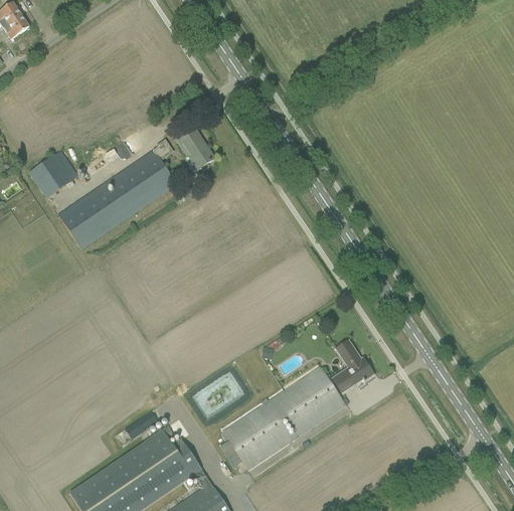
[(0,9),(0,20),(3,25),(21,13),(13,1),(0,9)]
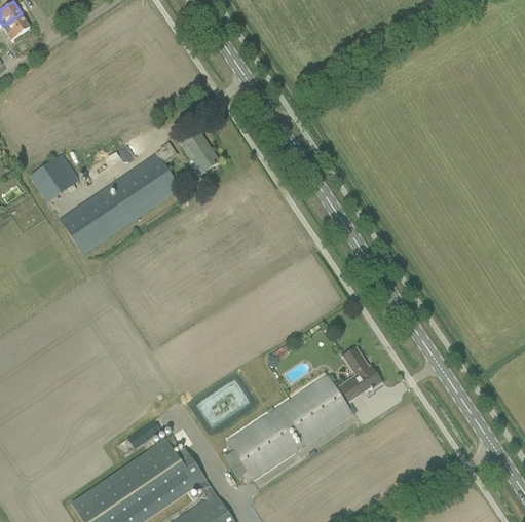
[(22,13),(3,26),(11,38),(30,26),(22,13)]
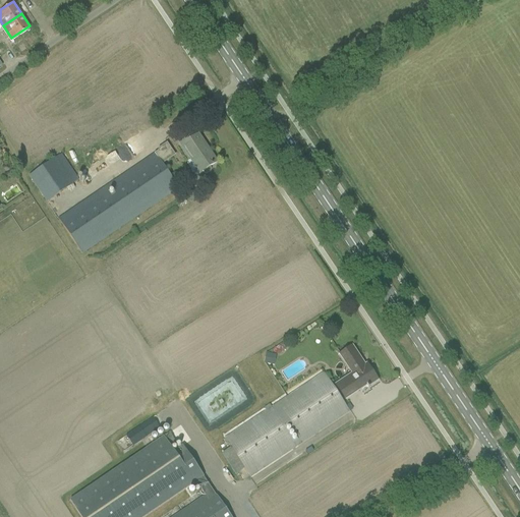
[(190,127),(182,133),(177,136),(190,157),(188,158),(188,161),(195,172),(198,172),(204,169),(205,170),(207,171),(211,169),(211,166),(210,164),(217,159),(209,146),(207,148),(196,133),(198,132),(199,132),(198,131),(194,134),(190,127)]
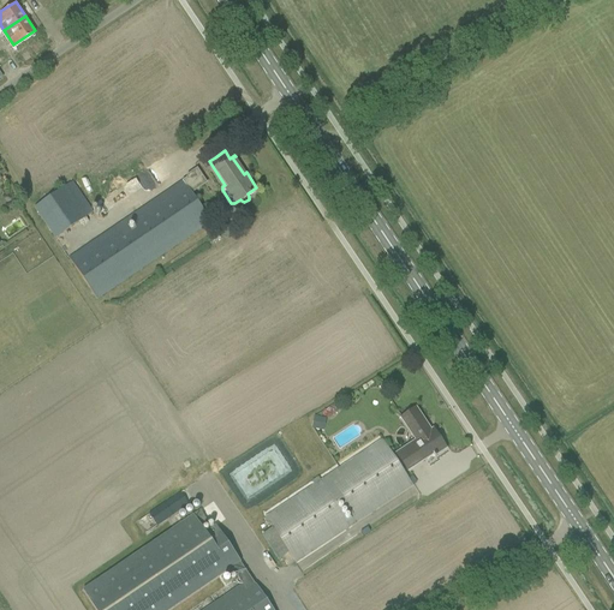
[(188,174),(70,255),(97,295),(210,220),(191,191),(208,180),(197,165),(188,172),(188,174)]
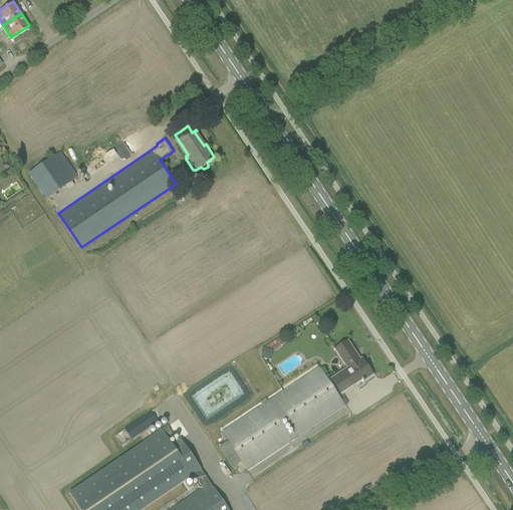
[(54,153),(29,170),(34,179),(45,194),(47,197),(78,175),(78,174),(77,173),(61,149),(54,153)]
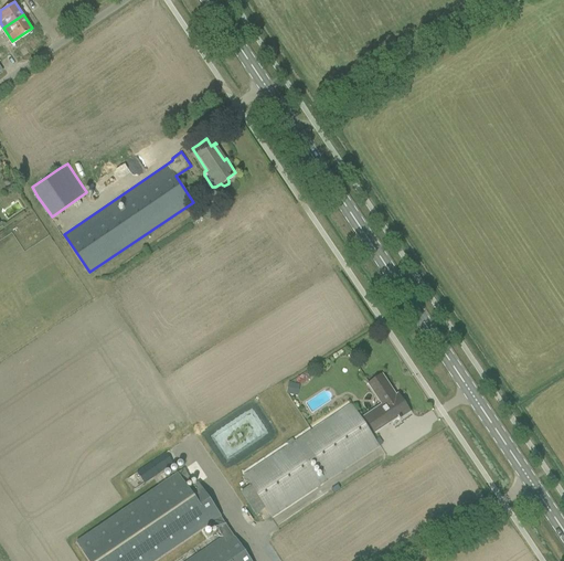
[(269,267),(272,277),(278,275),(276,266),(269,267)]
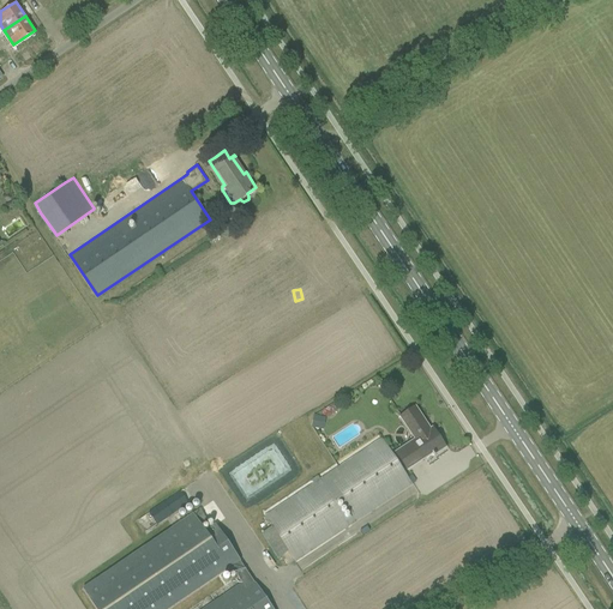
[(396,448),(401,456),(408,466),(433,450),(436,452),(437,451),(436,451),(445,444),(433,426),(427,428),(424,422),(427,421),(415,404),(401,415),(415,436),(396,448)]
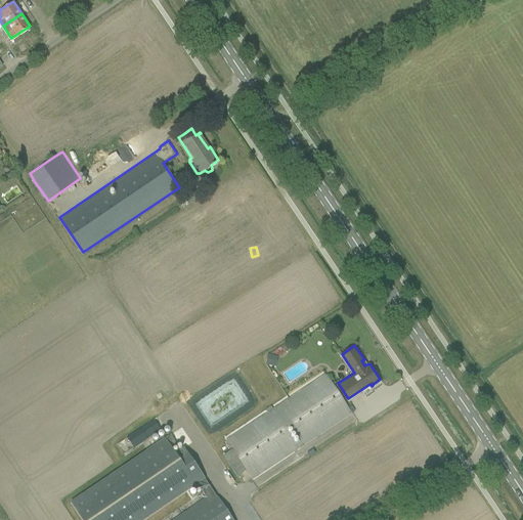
[(266,361),(276,363),(278,353),(268,351),(266,361)]
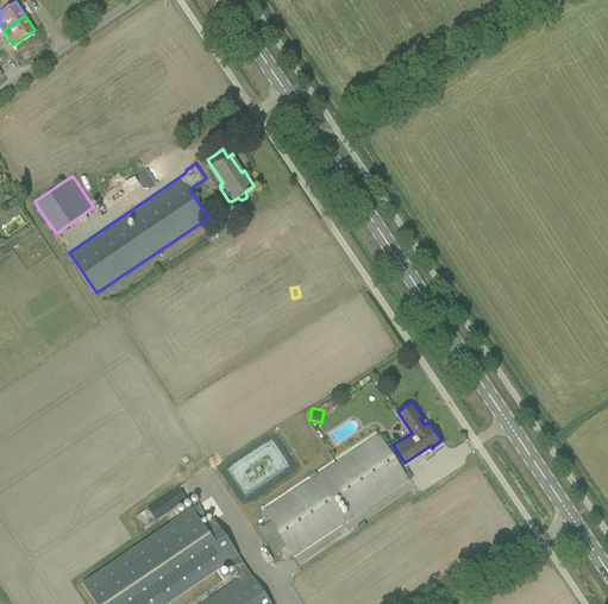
[(263,509),(270,520),(259,526),(276,551),(286,543),(293,554),(409,477),(378,432),(263,509)]
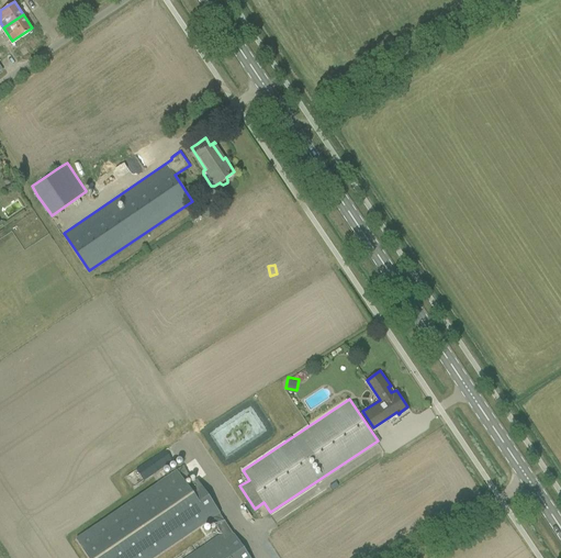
[(245,403),(201,425),(215,453),(259,431),(245,403)]
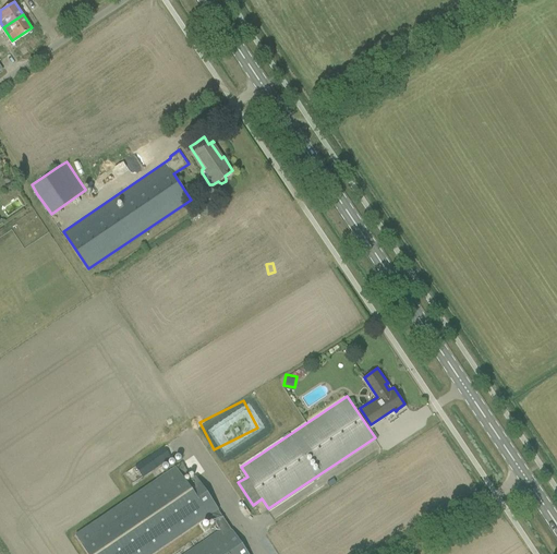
[(180,461),(75,532),(89,553),(149,553),(210,513),(220,527),(228,521),(195,474),(186,480),(179,469),(184,465),(180,461)]
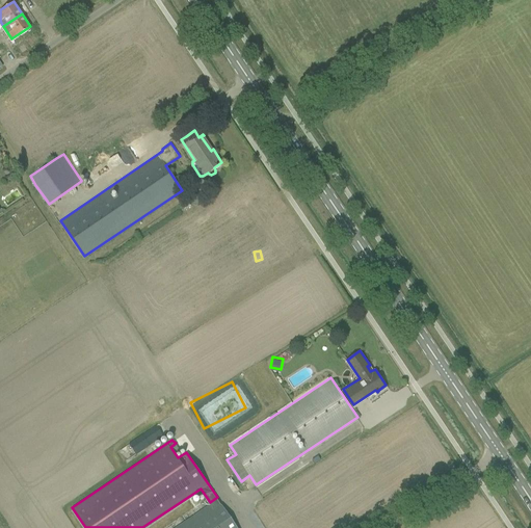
[(123,440),(111,448),(117,457),(129,448),(123,440)]
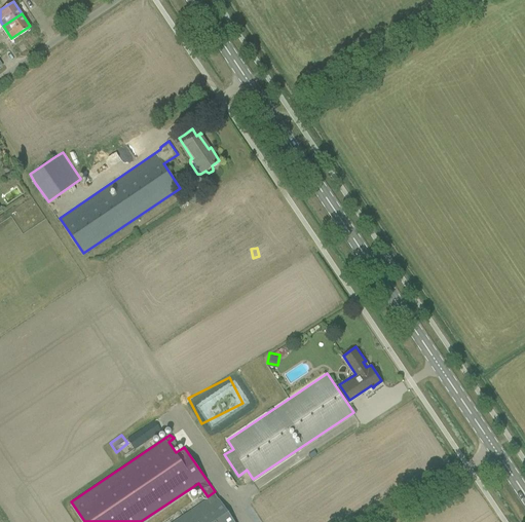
[(235,521),(215,491),(208,496),(170,521),(235,521)]
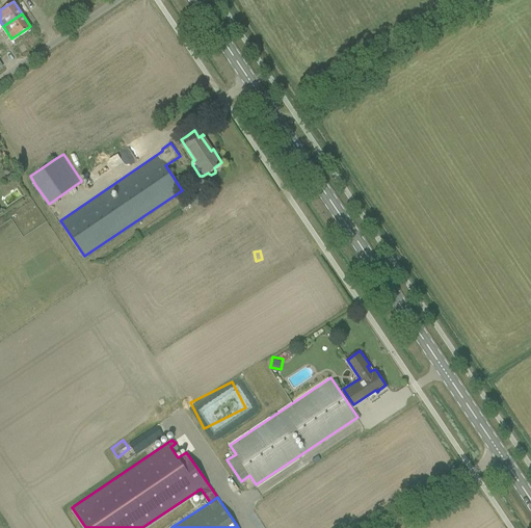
All buildings are outlined.
